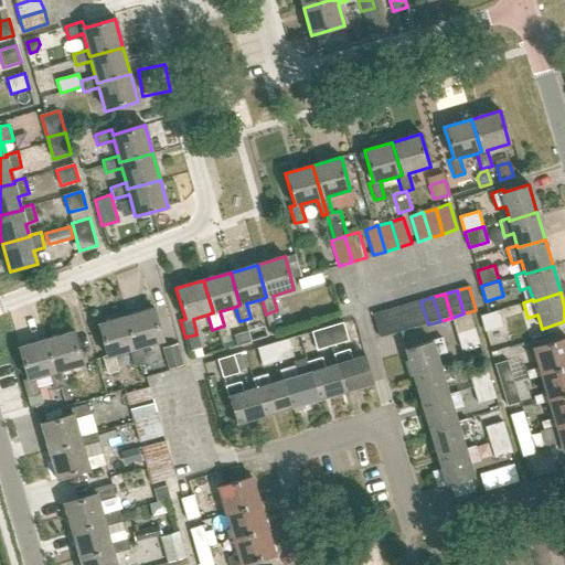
[(408,305),(416,328),(428,324),(420,301),(408,305)]
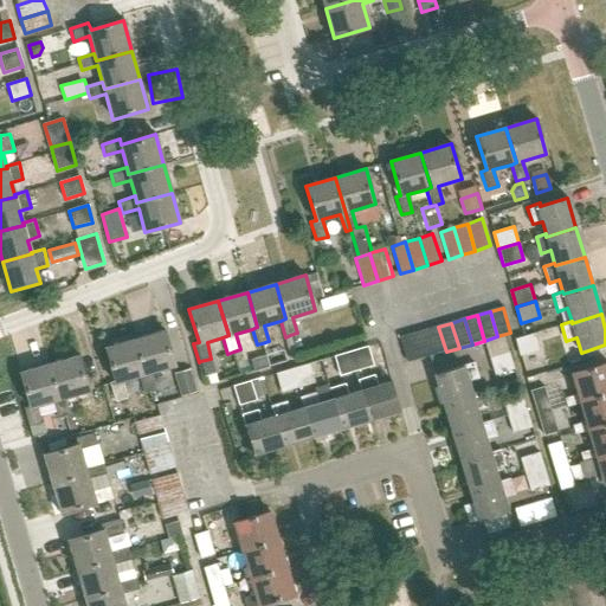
[(426,330),(433,356),(446,352),(438,327),(426,330)]
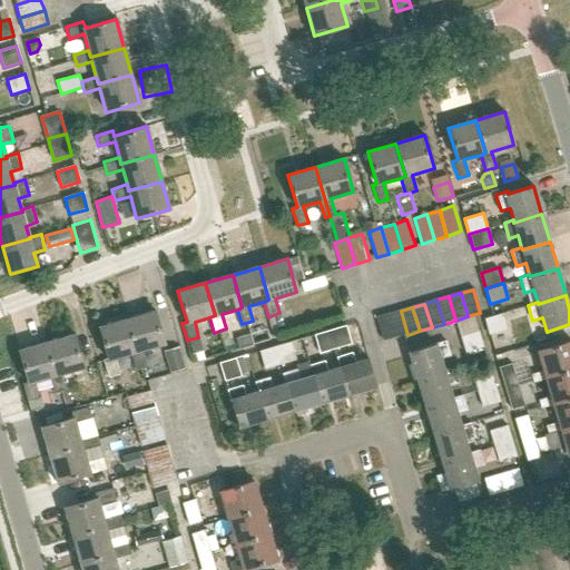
[(389,314),(395,338),(408,335),(401,311),(389,314)]
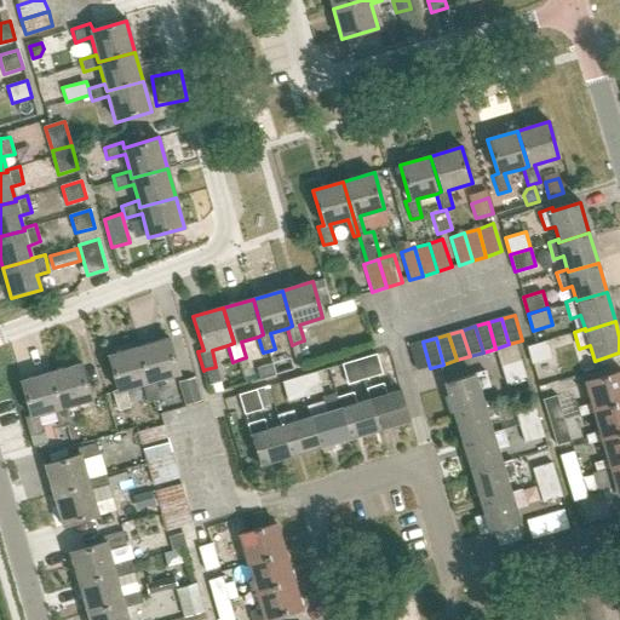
[(179,375),(168,339),(138,348),(149,384),(143,385),(148,402),(161,397),(156,382),(179,375)]
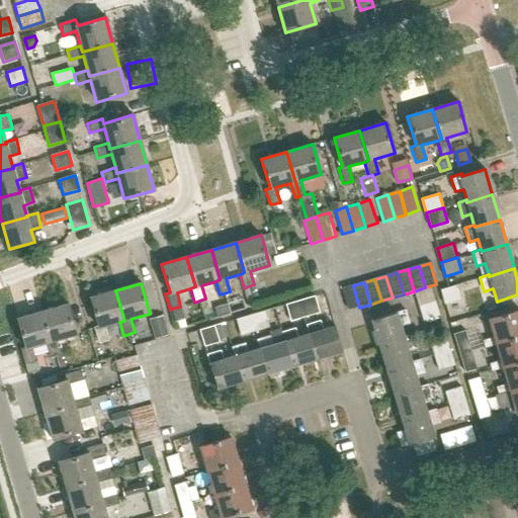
[(444,304),(461,298),(457,284),(440,289),(444,304)]
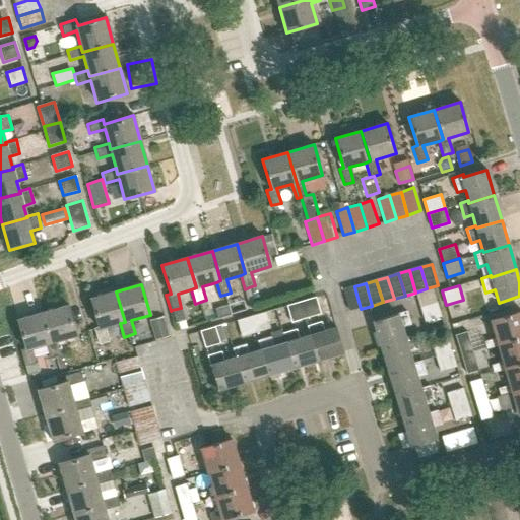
[(343,290),(349,311),(349,312),(361,309),(354,286),(343,290)]
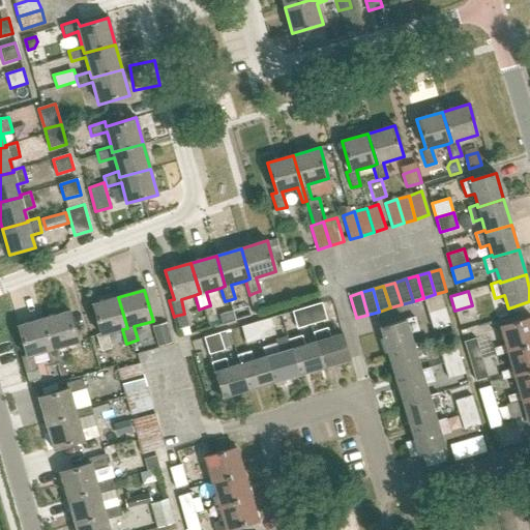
[(107,334),(122,329),(127,328),(118,297),(92,304),(100,334),(96,335),(101,352),(111,349),(107,334)]
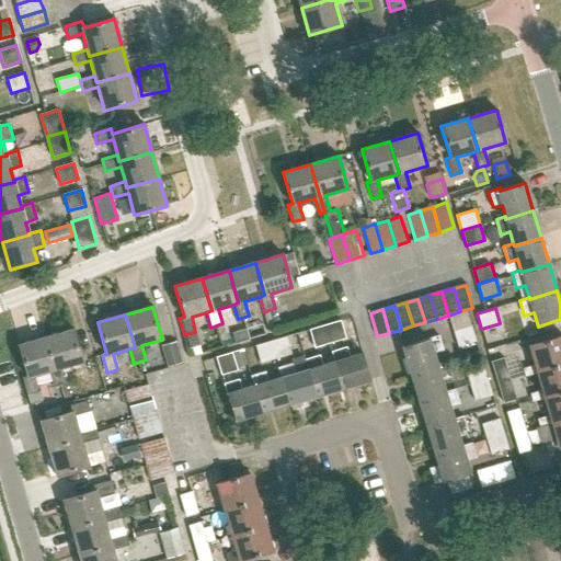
[(346,338),(341,320),(324,324),(330,342),(346,338)]
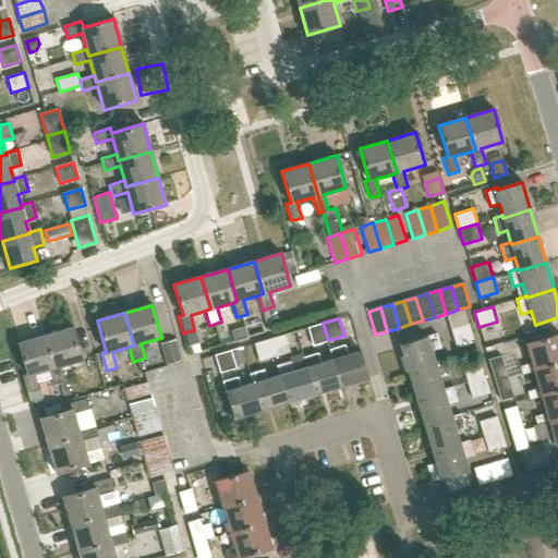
[(314,344),(328,340),(323,323),(308,327),(314,344)]
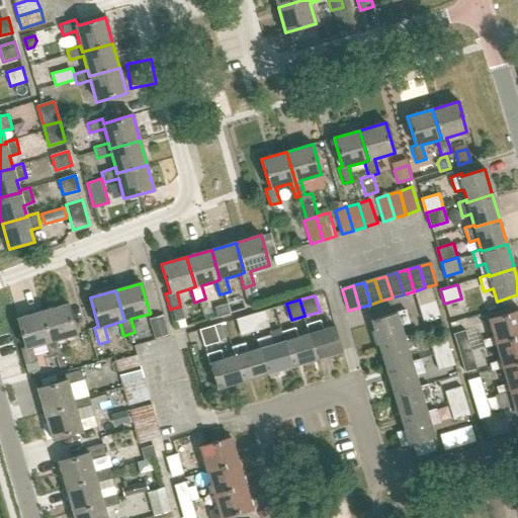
[(419,306),(423,320),(440,315),(436,299),(419,306)]
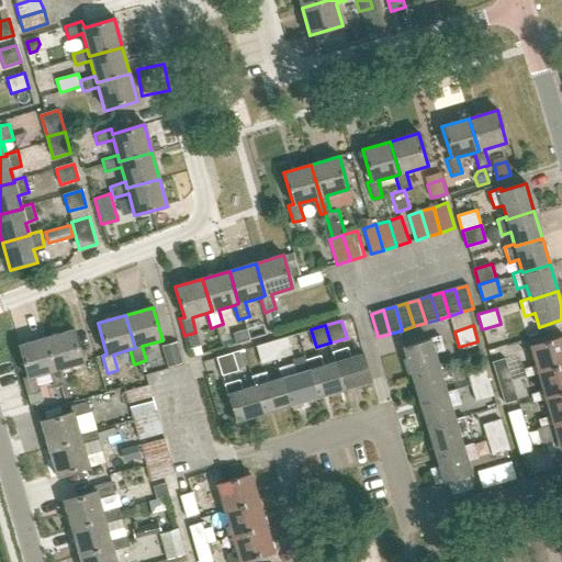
[(247,328),(234,332),(237,343),(250,339),(247,329),(247,328)]
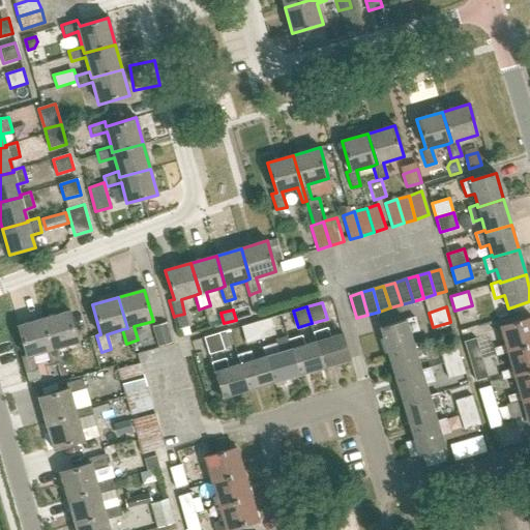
[(70,312),(45,319),(53,350),(47,351),(51,365),(62,362),(58,348),(79,342),(70,312)]
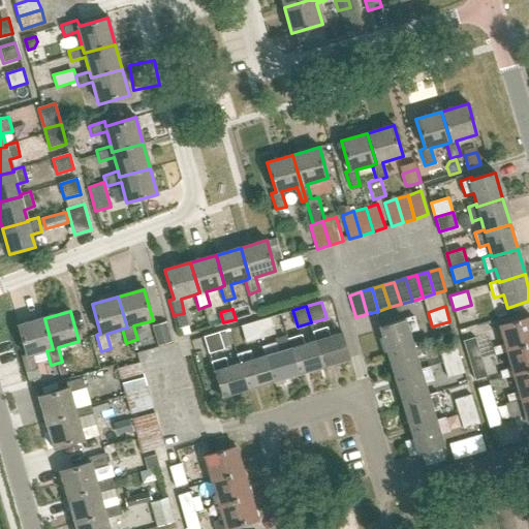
[(184,313),(175,315),(179,329),(188,327),(184,313)]
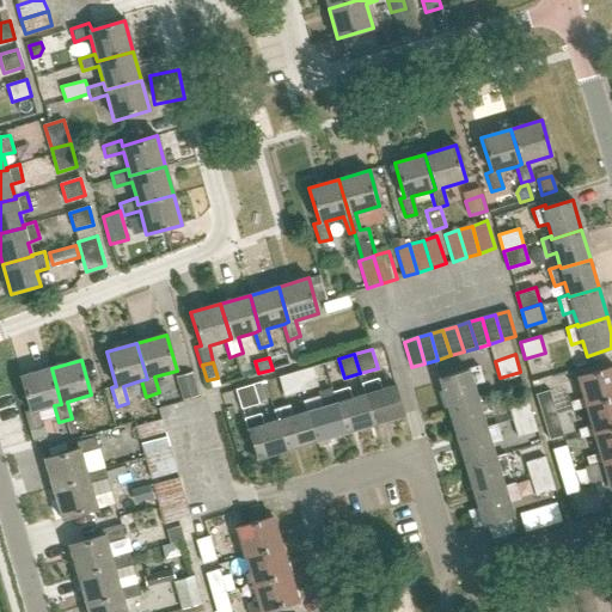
[(313,366),(294,372),(300,391),(319,385),(313,366)]
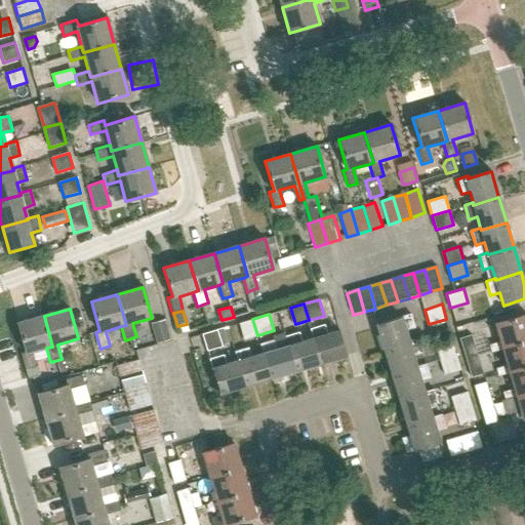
[(412,314),(402,317),(376,325),(385,351),(410,344),(409,341),(406,330),(416,327),(412,314)]
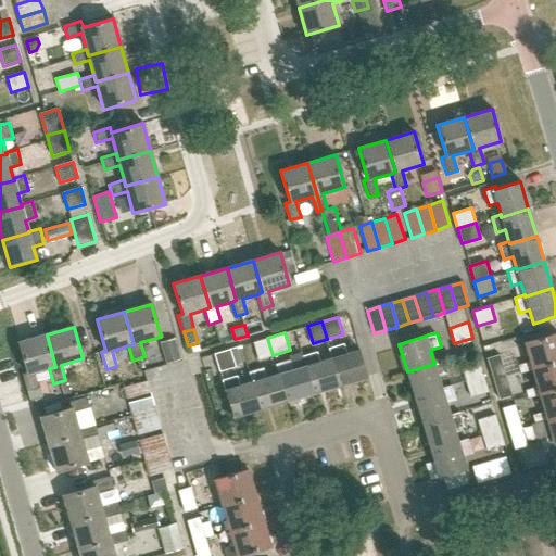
[(47,335),(19,342),(27,373),(23,374),(27,391),(39,388),(35,373),(49,368),(55,367),(47,335)]
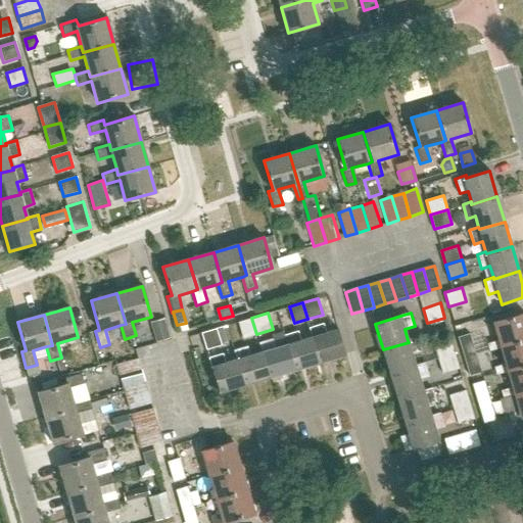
[(502,349),(501,348),(522,341),(522,315),(493,324),(500,342),(487,345),(489,353),(502,349)]
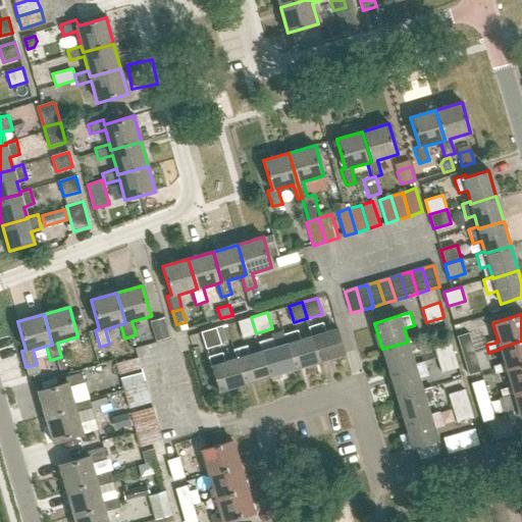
[(243,337),(256,333),(251,317),(239,321),(243,337)]
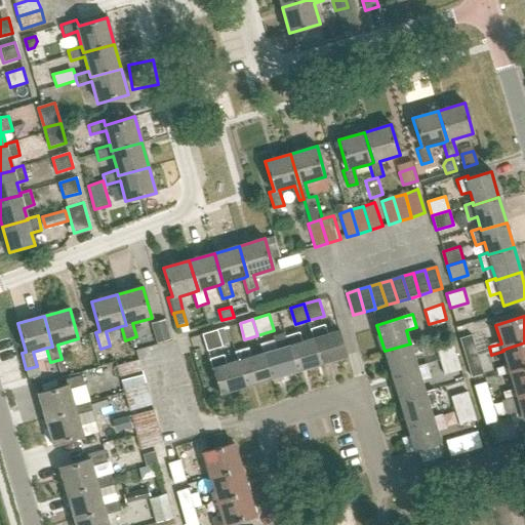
[(169,340),(164,321),(152,324),(157,344),(169,340)]
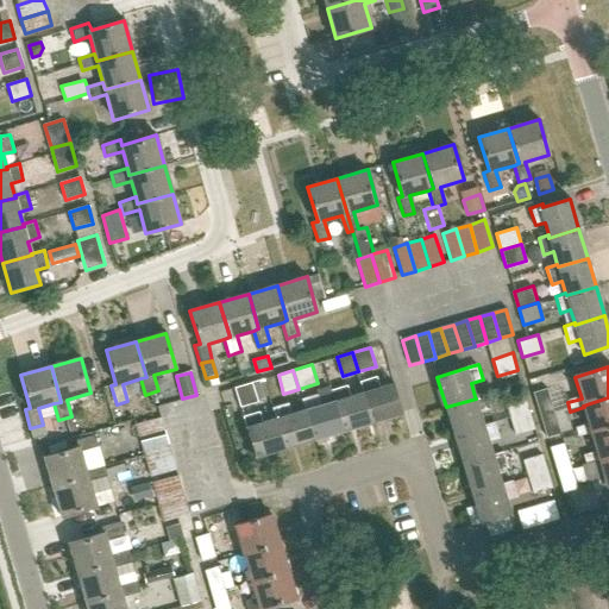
[(377,378),(360,383),(363,394),(364,393),(372,422),(403,414),(394,384),(380,388),(377,378)]
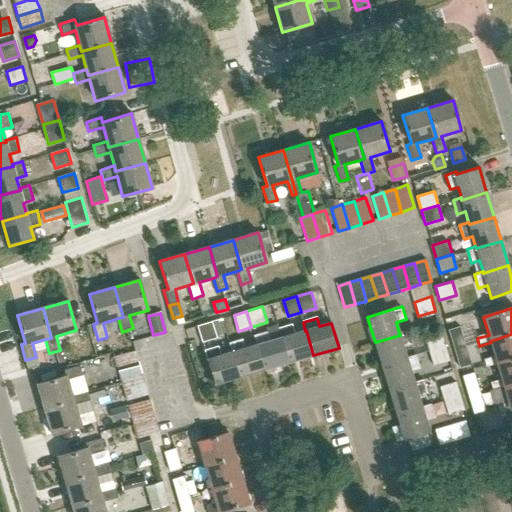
[(212,321),(198,325),(203,341),(217,337),(212,321)]
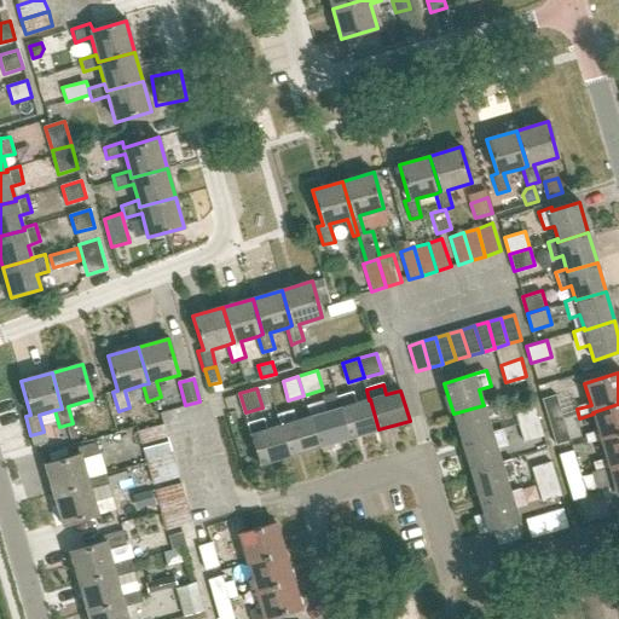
[(340,409),(350,439),(379,429),(370,399),(369,400),(356,404),(352,394),(336,399),(339,409),(340,409)]
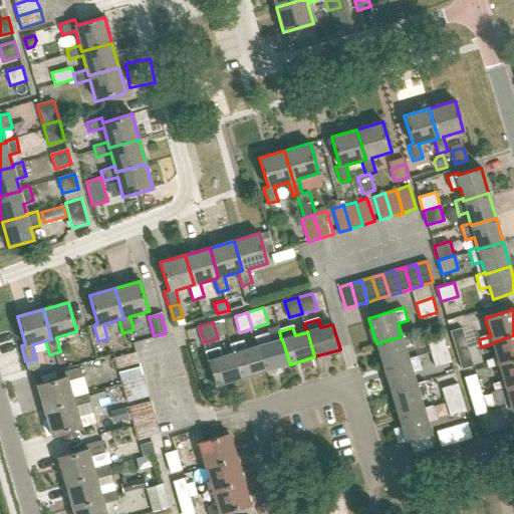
[(463,327),(451,330),(456,349),(469,346),(463,327)]
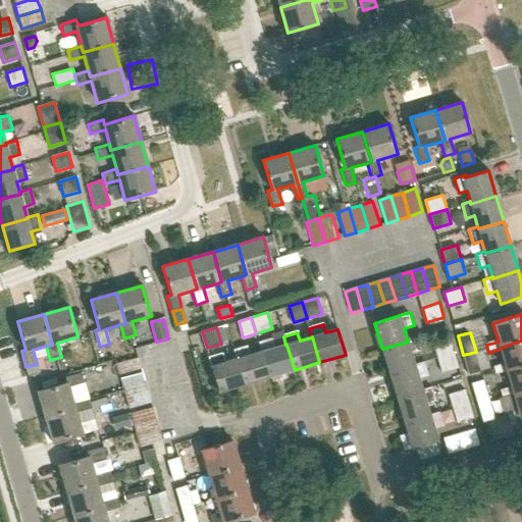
[(417,335),(407,340),(408,342),(382,349),(389,374),(415,366),(414,364),(411,353),(421,350),(417,335)]
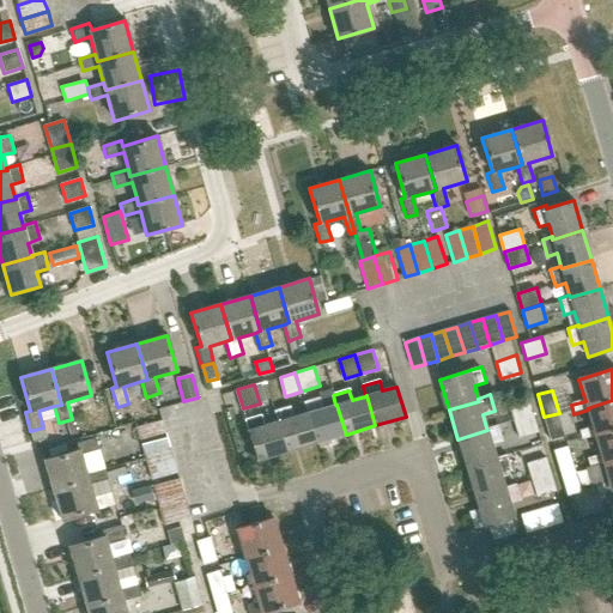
[(528,398),(509,404),(514,420),(533,414),(528,398)]
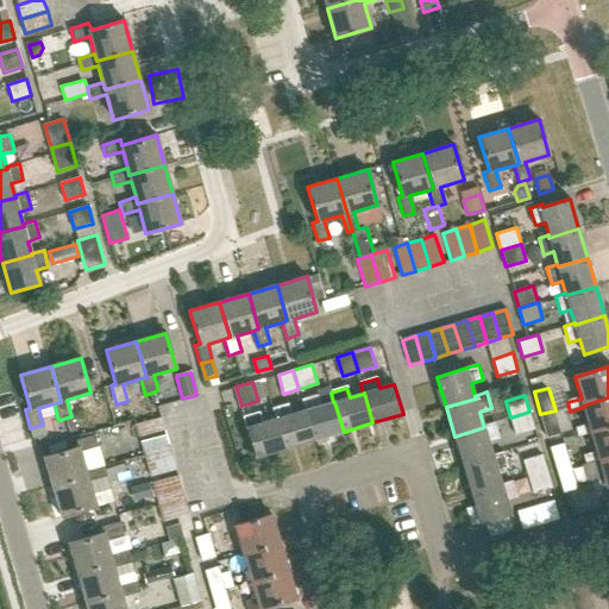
[(305,412),(306,410),(314,440),(344,432),(334,402),(333,402),(320,406),(316,396),(301,401),(305,412)]
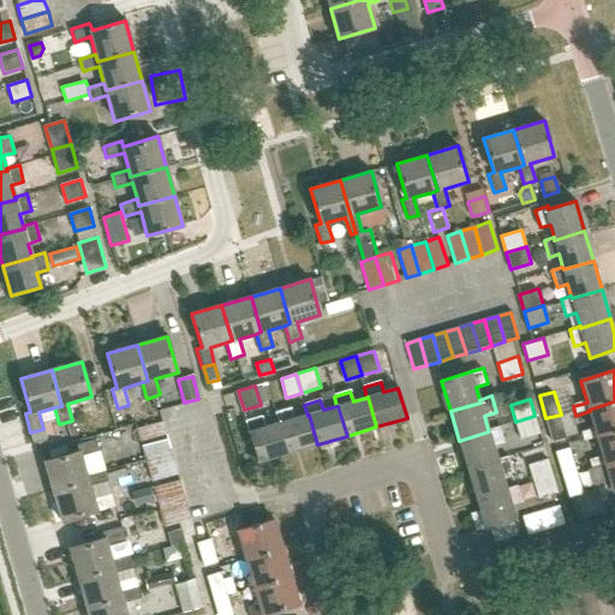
[(597,439),(597,437),(614,431),(614,401),(589,410),(590,411),(595,430),(581,434),(584,443),(597,439)]
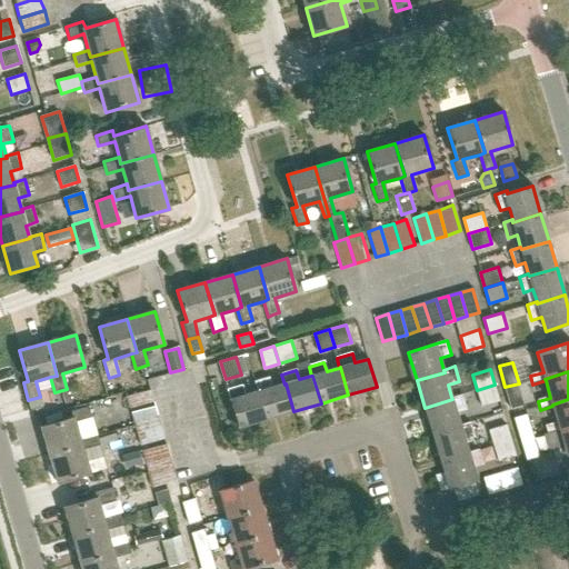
[(257,392),(258,392),(267,420),(293,411),(286,383),(285,385),(271,388),(269,379),(253,383),(257,392)]
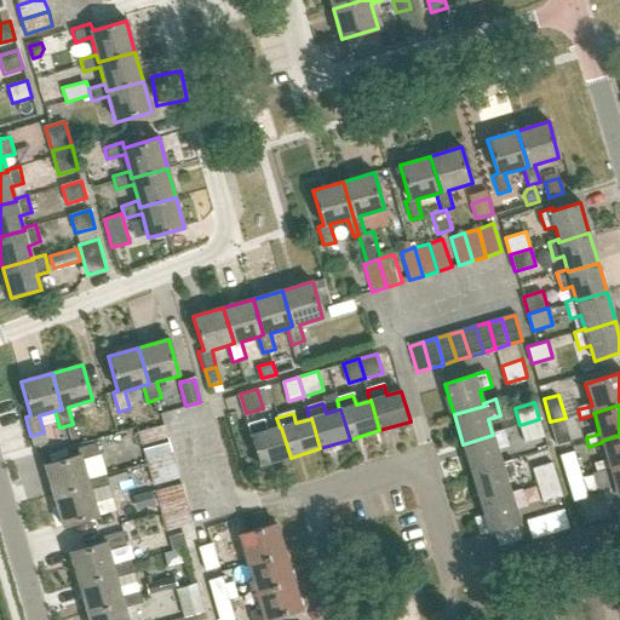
[(557,446),(572,441),(566,418),(550,422),(557,446)]
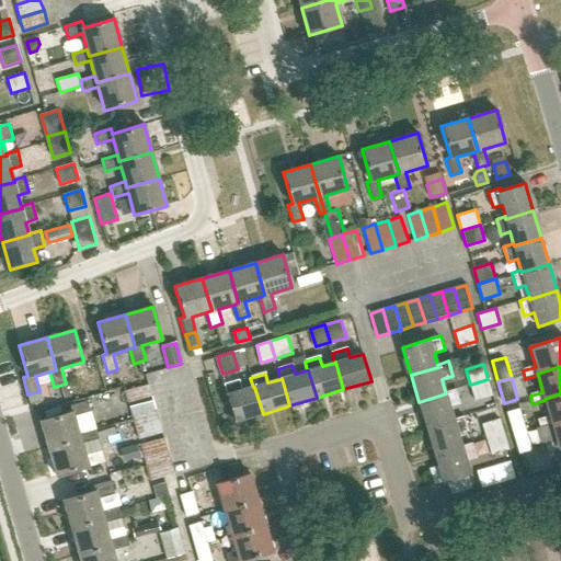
[(474,400),(492,395),(488,379),(470,385),(474,400)]
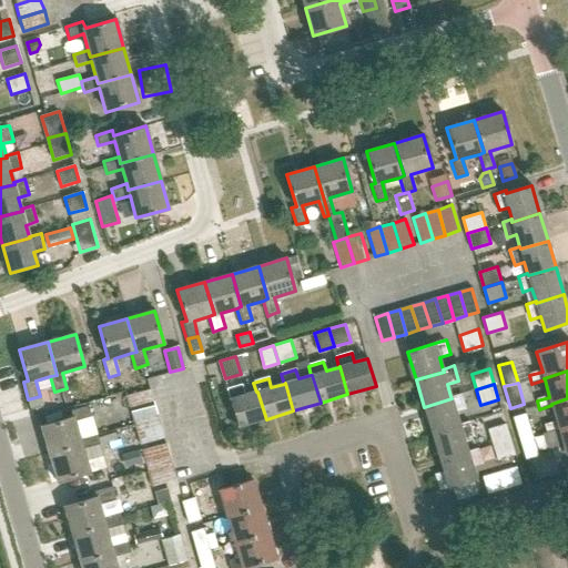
[(266,419),(257,392),(256,392),(245,395),(242,386),(226,391),(237,427),(266,419)]
